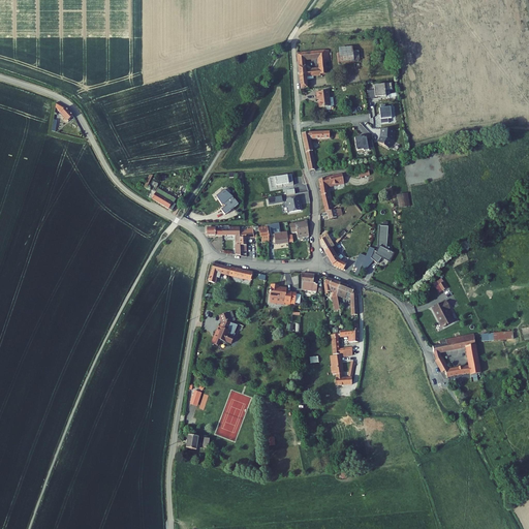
[(322,74),(328,74),(328,66),(327,63),(325,51),(298,54),(302,89),(308,89),(307,81),(312,81),(312,76),(321,75),(322,74)]
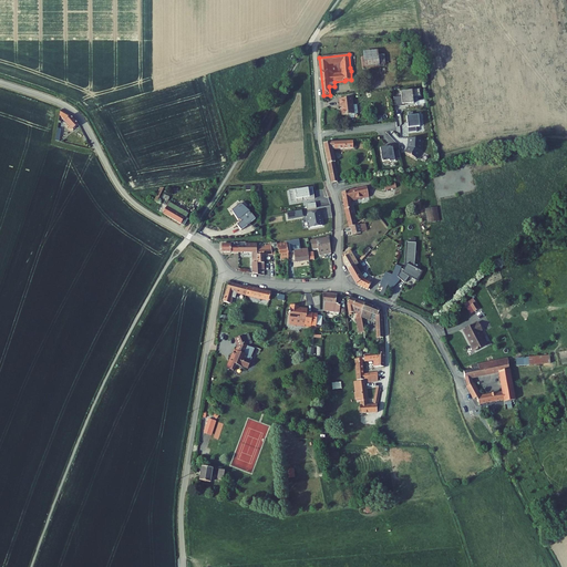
[(393,54),(370,57),(370,66),(393,64),(393,54)]
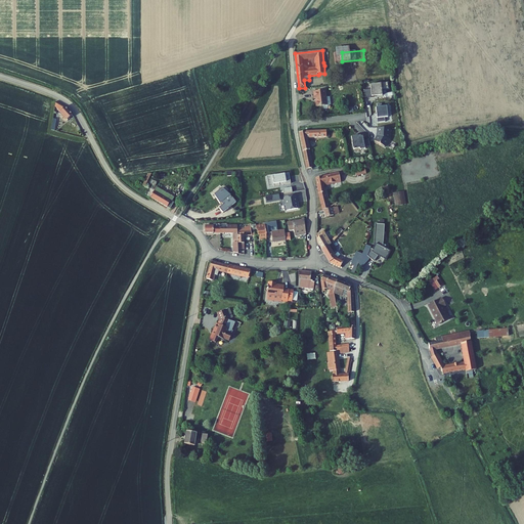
[(363,89),(364,98),(372,97),(372,96),(382,95),(381,83),(370,84),(372,88),(363,89)]
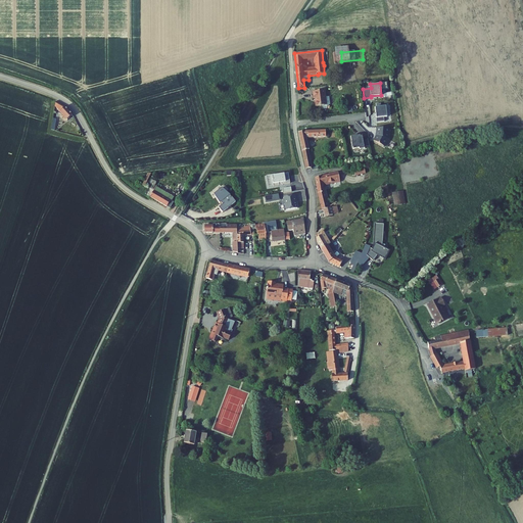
[(331,104),(332,103),(331,95),(327,96),(327,90),(314,91),(315,98),(316,98),(317,101),(316,101),(316,106),(322,105),(323,109),(328,109),(328,108),(331,104)]
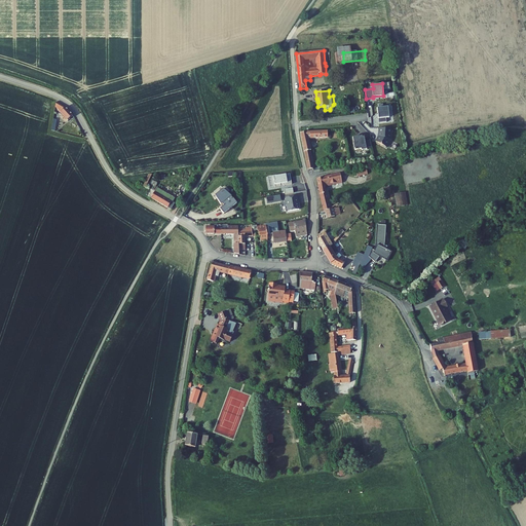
[(57,102),(55,102),(55,108),(67,120),(73,116),(72,114),(66,108),(65,106),(57,102)]
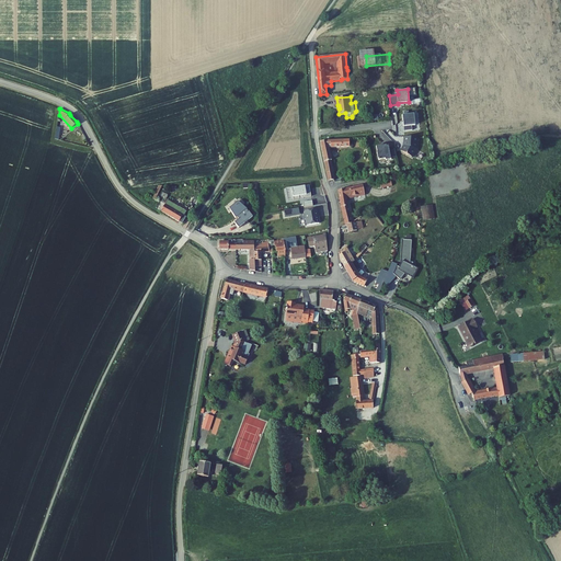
[(402,115),(404,132),(413,130),(412,126),(415,125),(414,114),(402,115)]
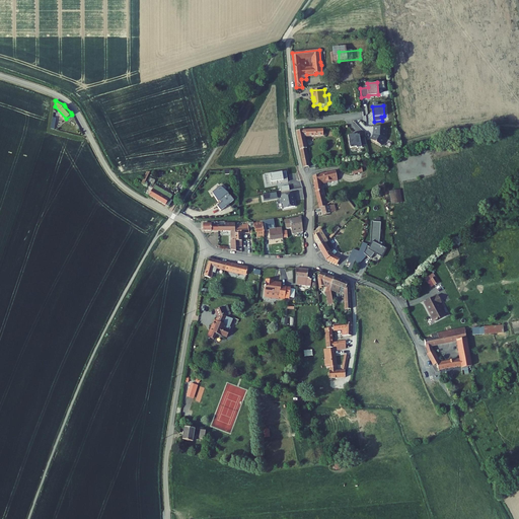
[(387,127),(375,127),(374,132),(375,132),(375,135),(375,136),(374,135),(372,140),(383,146),(386,138),(387,127)]
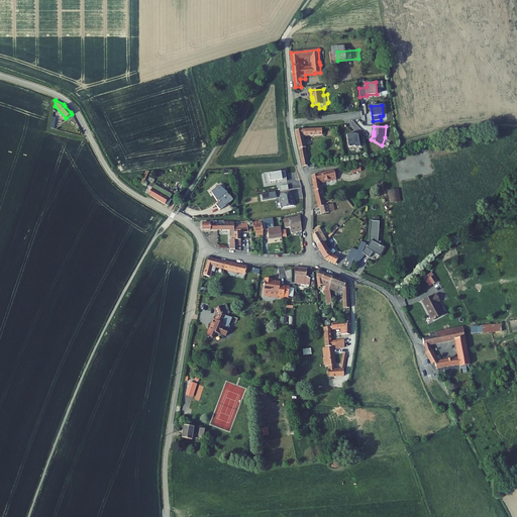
[(322,128),(295,130),(304,168),(311,166),(306,147),(307,147),(305,135),(323,134),(322,128)]
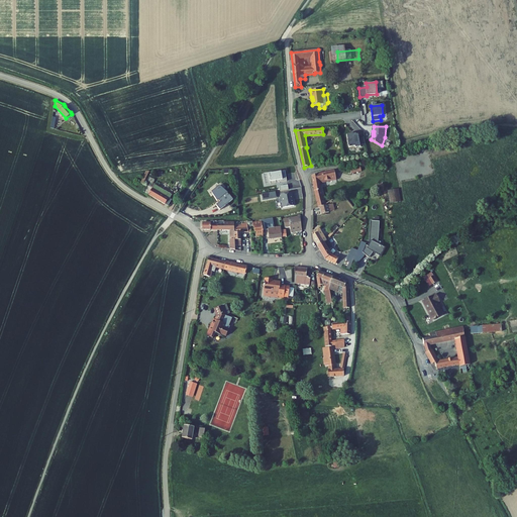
[(366,143),(364,135),(358,136),(357,132),(353,133),(352,131),(346,133),(348,146),(355,145),(355,146),(360,145),(360,144),(366,143)]
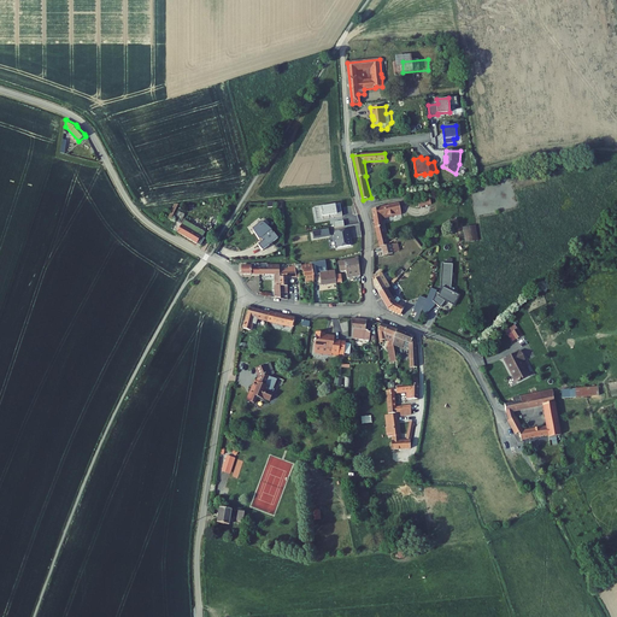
[(423,201),(415,203),(416,211),(424,209),(423,201)]
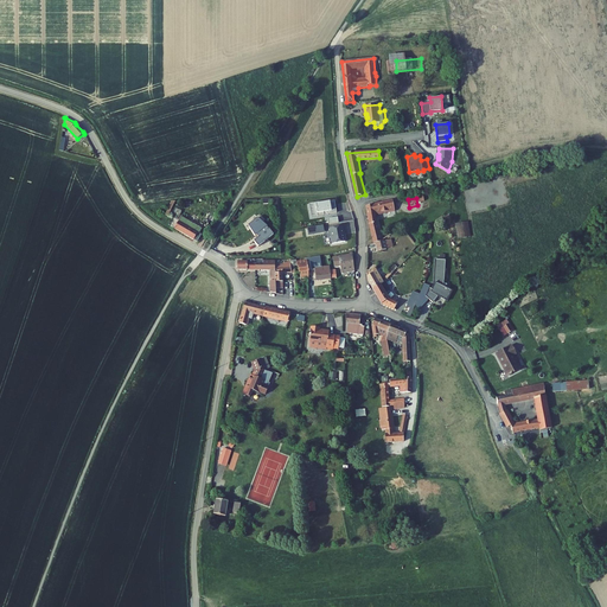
[(173,199),(166,216),(168,216),(176,200),(173,199)]
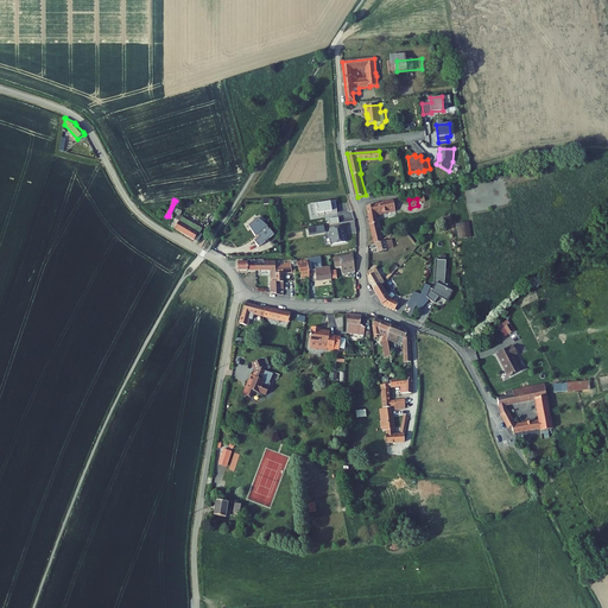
[(310,204),(312,214),(318,213),(318,217),(325,216),(324,213),(328,213),(328,215),(337,213),(336,201),(323,203),(323,202),(310,204)]
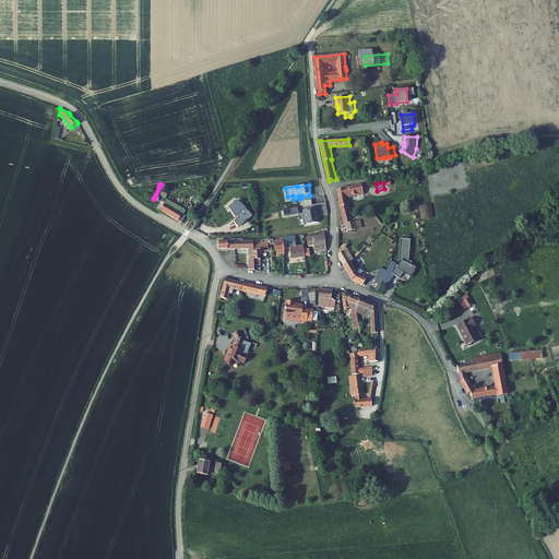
[(361,186),(336,190),(339,206),(343,224),(345,224),(349,223),(346,206),(345,198),(356,195),(356,197),(364,195),(361,186)]
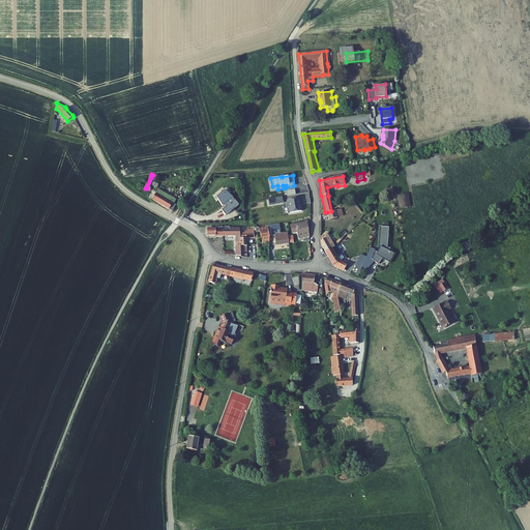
[(151,196),(150,197),(172,212),(177,204),(175,203),(179,198),(175,196),(172,201),(164,197),(166,193),(159,188),(157,192),(155,189),(154,192),(155,192),(153,196),(151,196)]
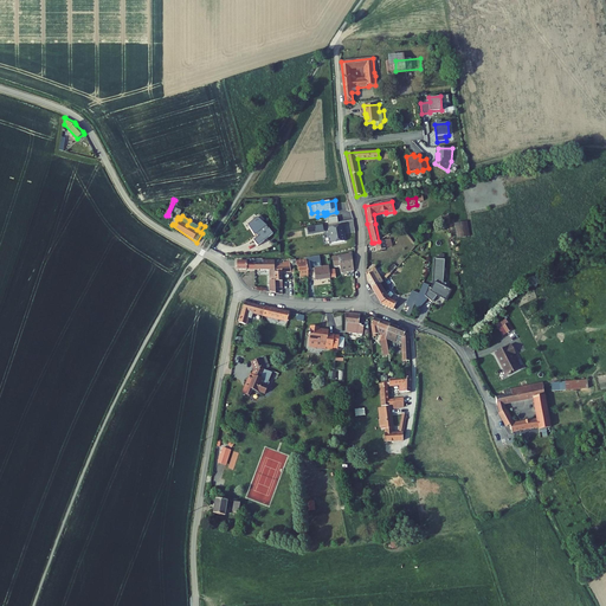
[(329,231),(330,237),(331,237),(333,244),(346,242),(345,233),(343,234),(343,231),(342,226),(329,229),(330,231),(329,231)]
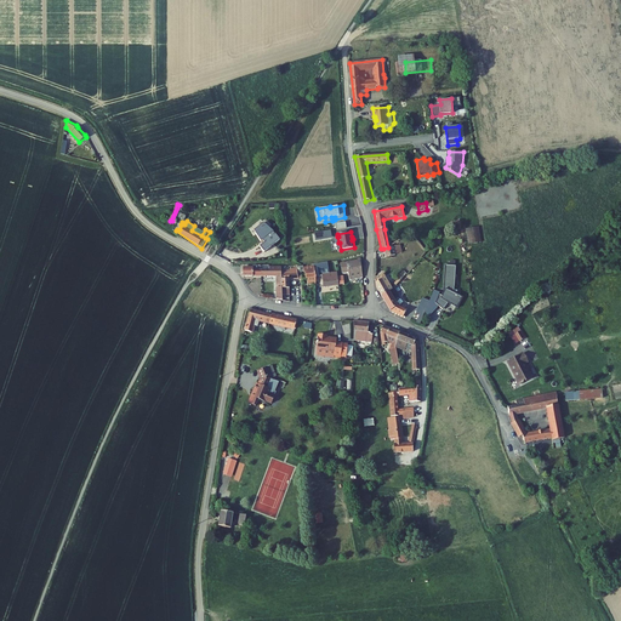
[(386,257),(394,255),(392,245),(388,248),(383,249),(386,257)]
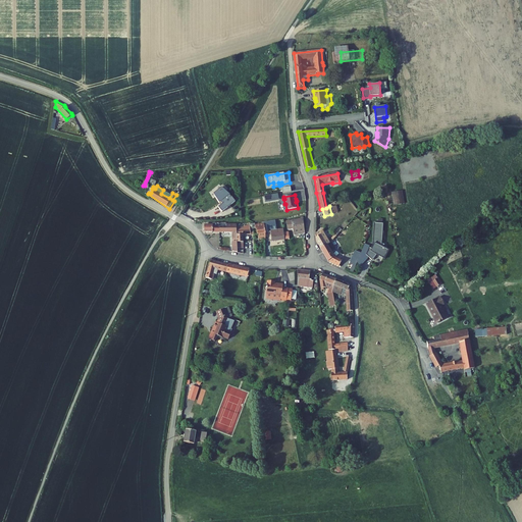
[(282,228),(284,239),(289,239),(288,229),(293,228),(300,227),(304,226),(303,217),(300,217),(300,219),(285,222),(286,227),(282,228)]
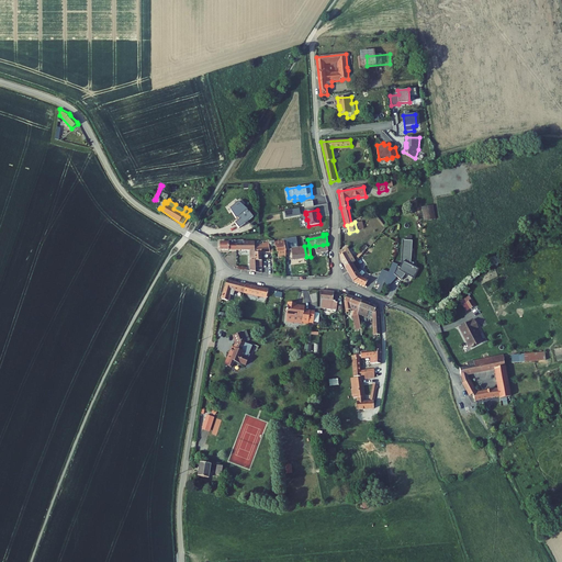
[(289,238),(284,239),(284,240),(285,250),(291,249),(292,257),(291,258),(291,259),(306,257),(304,246),(295,248),(294,245),(290,246),(289,238)]
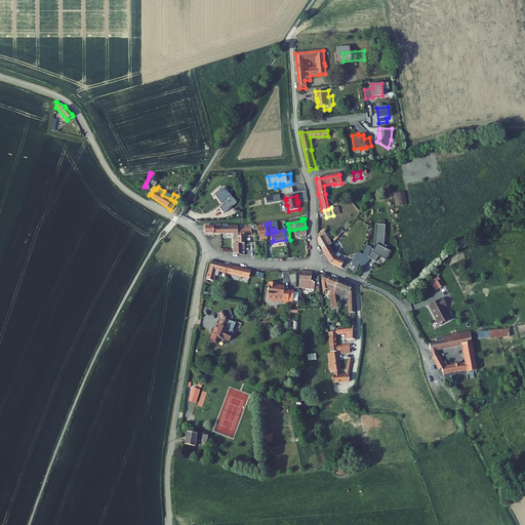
[(220,224),(214,224),(214,226),(206,226),(206,233),(220,233),(220,227),(220,224)]
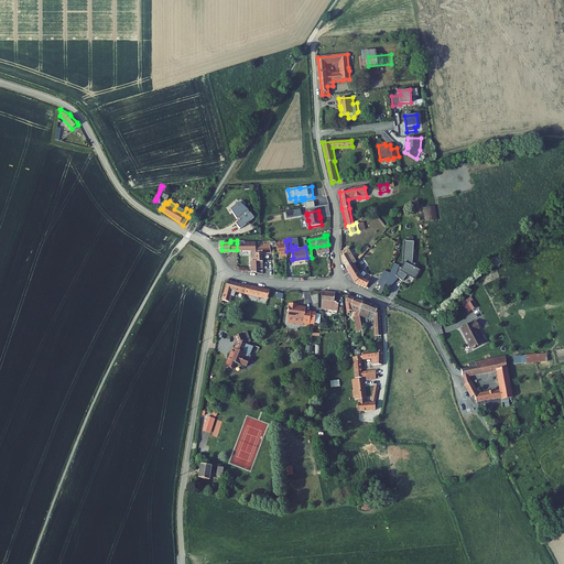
[(246,243),(237,243),(237,250),(251,250),(251,261),(252,261),(252,271),(256,272),(256,261),(256,253),(256,252),(256,241),(253,240),(252,240),(252,241),(246,241),(246,243)]
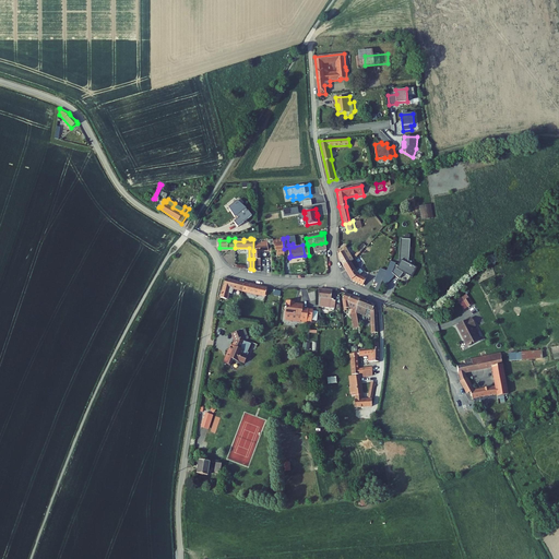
[(264,241),(256,242),(256,250),(253,250),(253,251),(253,259),(260,259),(260,251),(271,250),(271,238),(264,238),(264,241)]
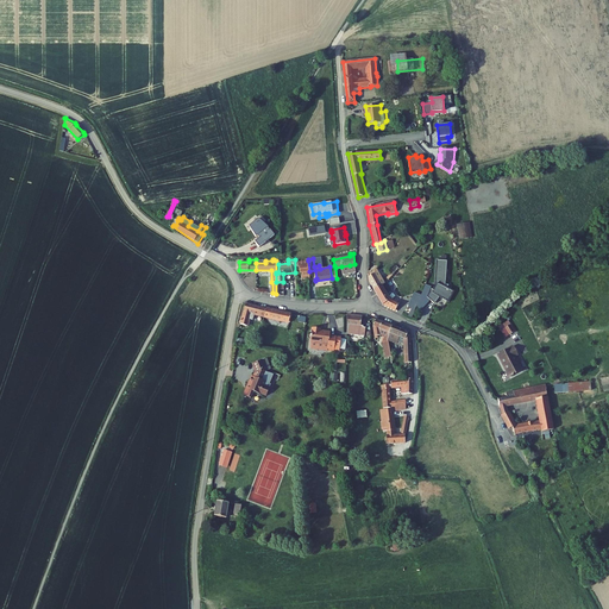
[(445,261),(433,259),(432,290),(424,287),(419,299),(428,302),(429,300),(433,303),(438,297),(446,301),(451,292),(445,288),(446,284),(444,283),(444,277),(445,270),(444,269),(445,261)]
